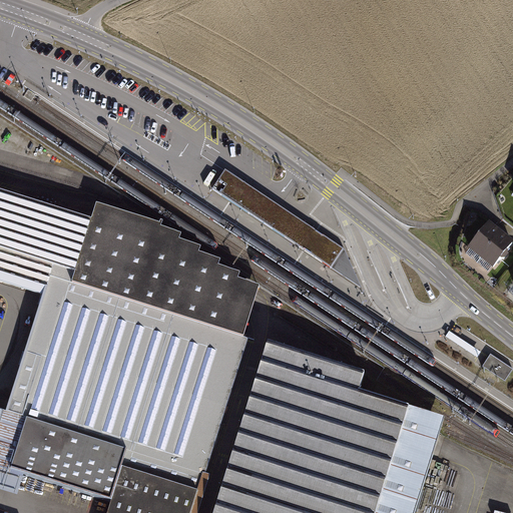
[(333,270),(346,250),(325,236),(322,233),(290,213),(281,207),(225,170),(212,189),(268,226),(277,232),(309,253),(312,255),(333,270)]
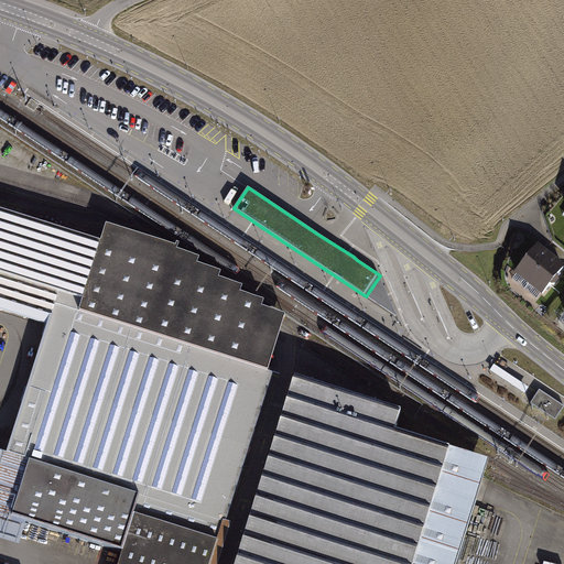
[(0,311),(50,326),(10,455),(0,452),(0,539),(15,544),(22,522),(119,552),(115,563),(207,563),(267,373),(264,372),(282,316),(261,311),(262,303),(237,294),(239,288),(216,280),(218,273),(195,267),(197,259),(174,252),(175,249),(110,228),(104,248),(0,213),(0,311)]
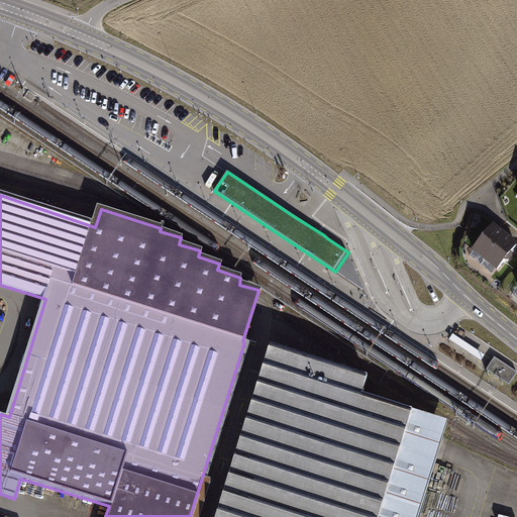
[(472,249),(484,259),(504,231),(493,223),(486,232),(482,229),(477,237),(480,238),(472,249)]
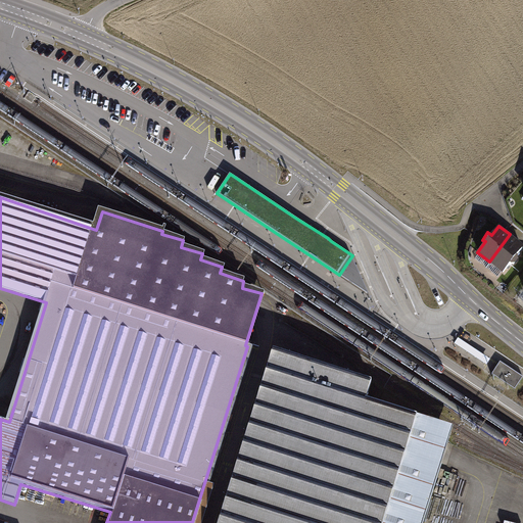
[(522,242),(510,234),(489,262),(503,271),(511,259),(514,263),(519,255),(515,252),(522,242)]
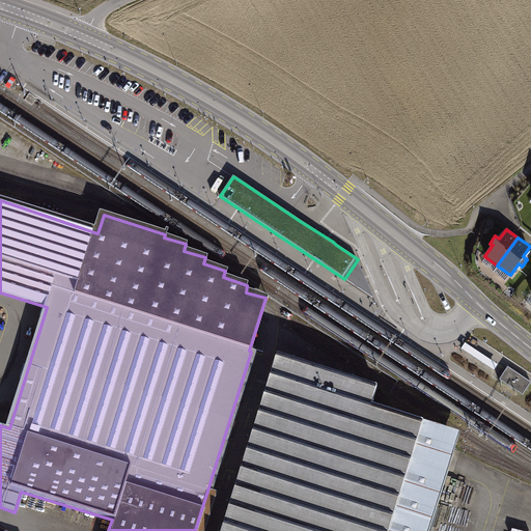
[(358,259),(344,279),(348,282),(375,300),(358,259)]
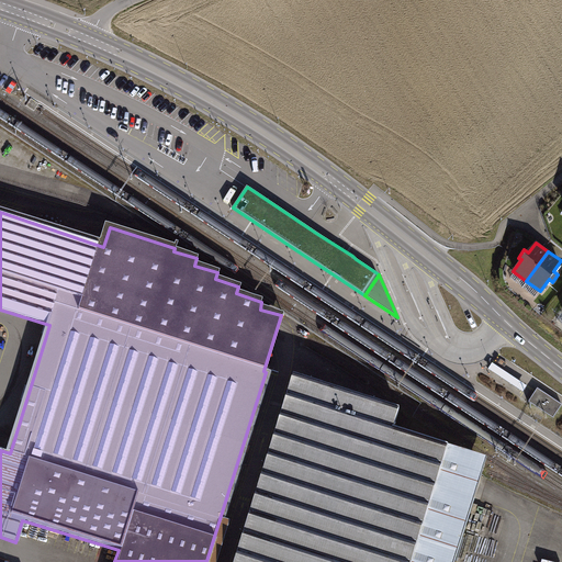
[(496,367),(492,373),(521,392),(526,386),(496,367)]
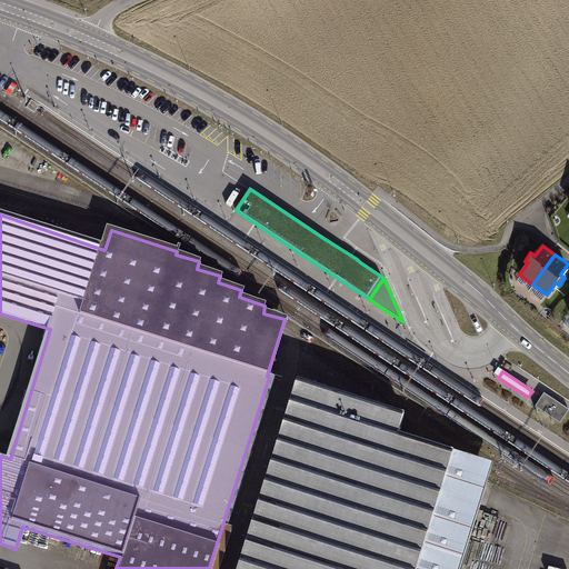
[(296,381),(235,568),(457,568),(486,475),(489,466),(396,435),(401,415),(296,381)]
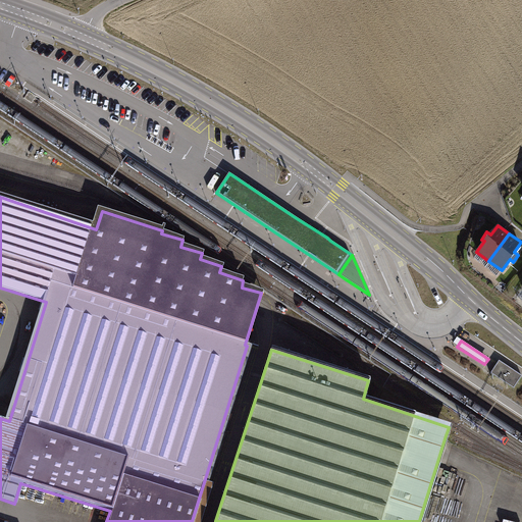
[(521,375),(500,361),(492,373),(514,387),(521,375)]
